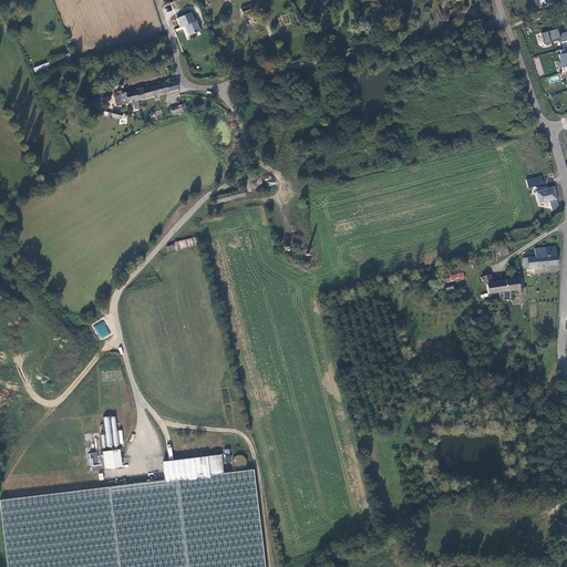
[(246,16),(253,12),(250,6),(244,8),(246,16)]
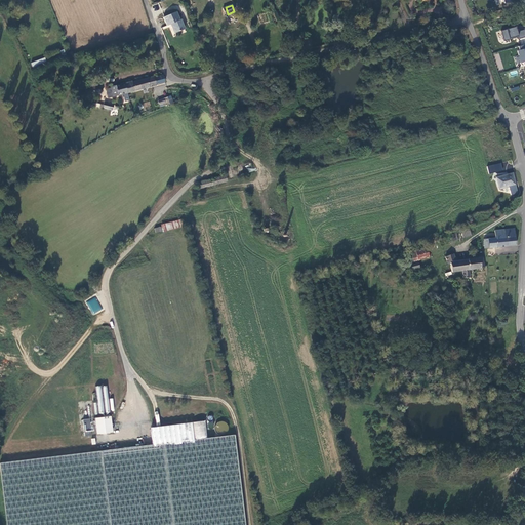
[(176,11),(163,16),(167,25),(170,24),(174,33),(185,29),(182,19),(179,19),(176,11)]
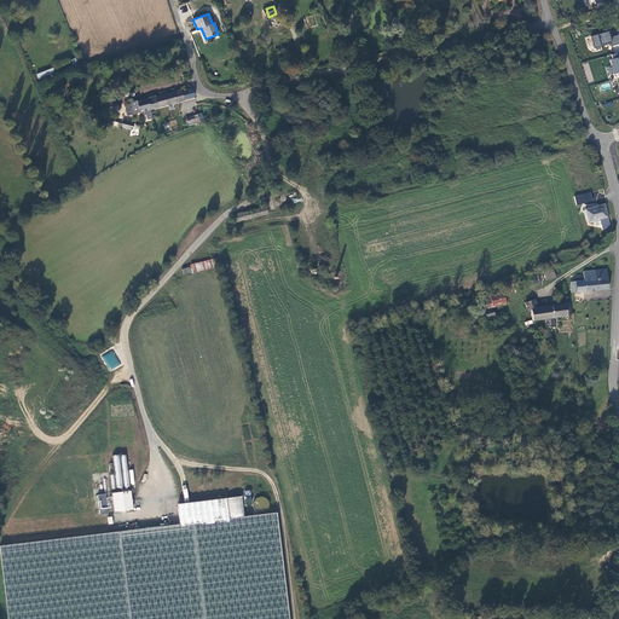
[(618,45),(618,40),(618,35),(609,38),(608,33),(591,38),(595,50),(611,45),(612,47),(618,45)]
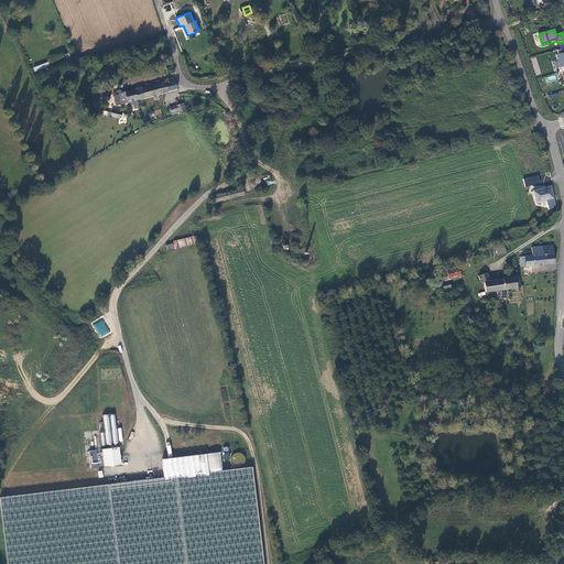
[(63,63),(60,56),(41,62),(43,69),(63,63)]
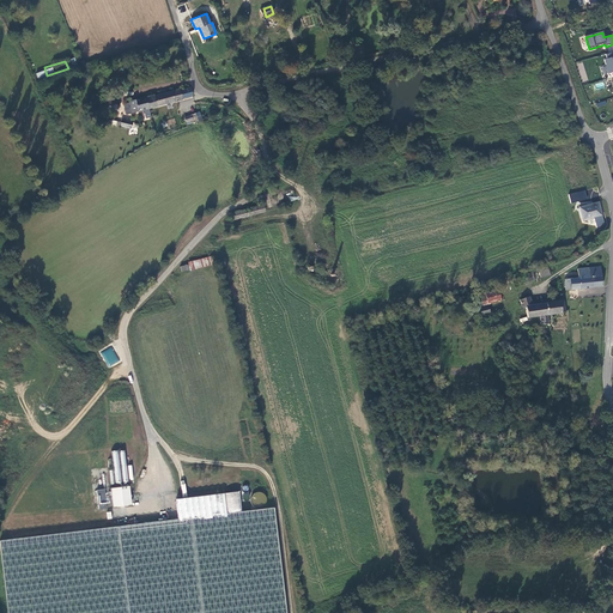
[(193,96),(190,87),(181,90),(156,96),(155,95),(147,97),(150,108),(183,99),(183,98),(193,96)]
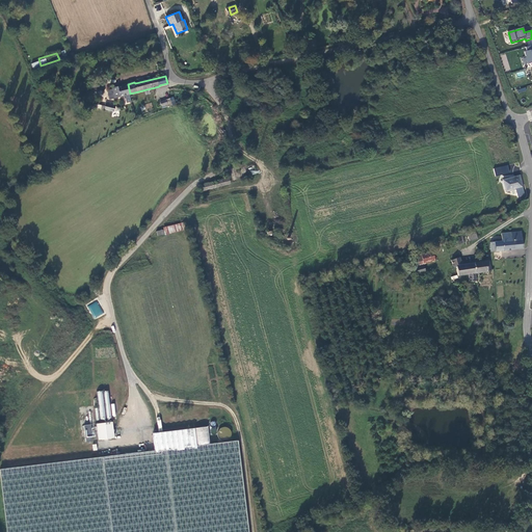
[(130,94),(128,84),(113,87),(113,89),(109,90),(111,99),(126,95),(128,103),(132,102),(130,94)]
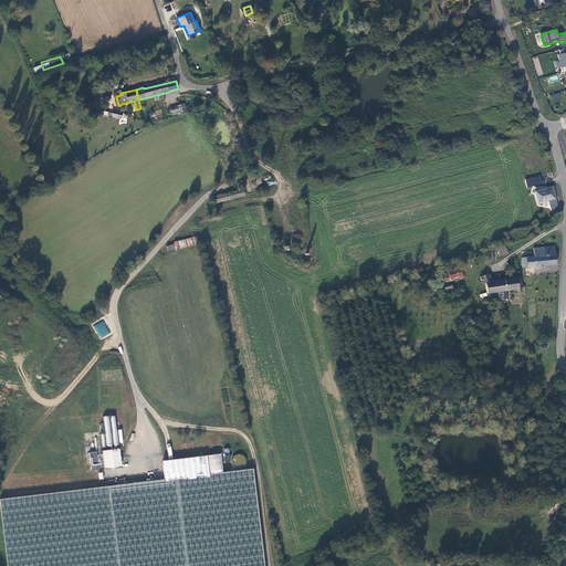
[(260,188),(269,186),(265,171),(241,177),(245,195),(261,191),(260,188)]
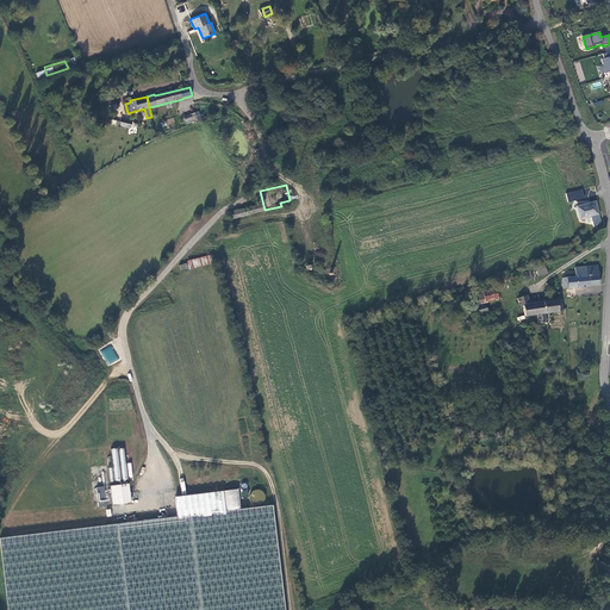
[(583,190),(566,193),(567,203),(585,198),(583,190)]
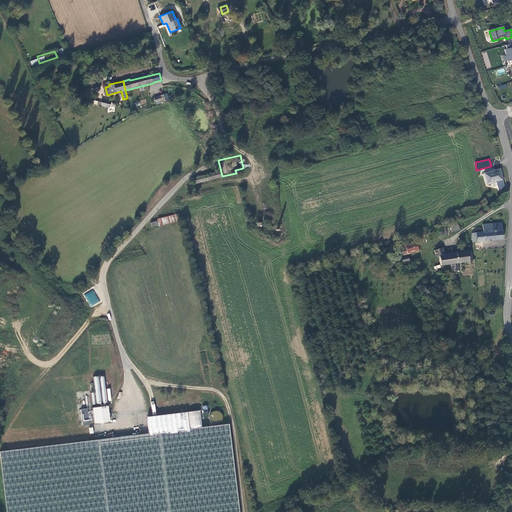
[(487,182),(496,179),(497,180),(503,179),(500,167),(484,172),(487,182)]
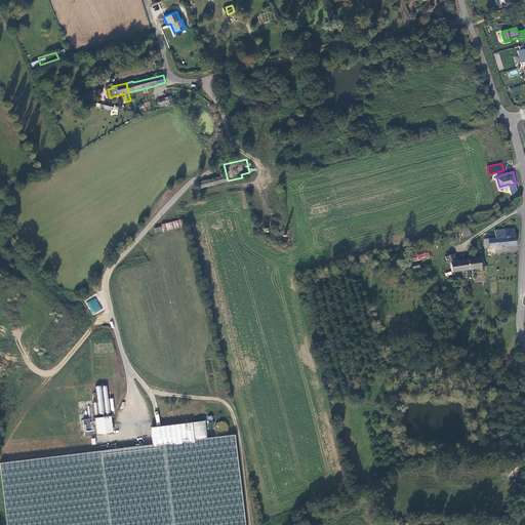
[(212,179),(197,184),(199,189),(213,185),(212,179)]
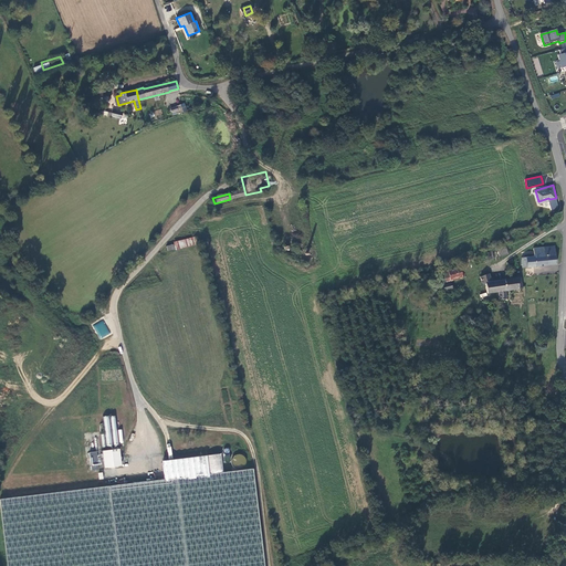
[(176,251),(197,244),(195,237),(173,242),(174,244),(175,249),(176,251)]
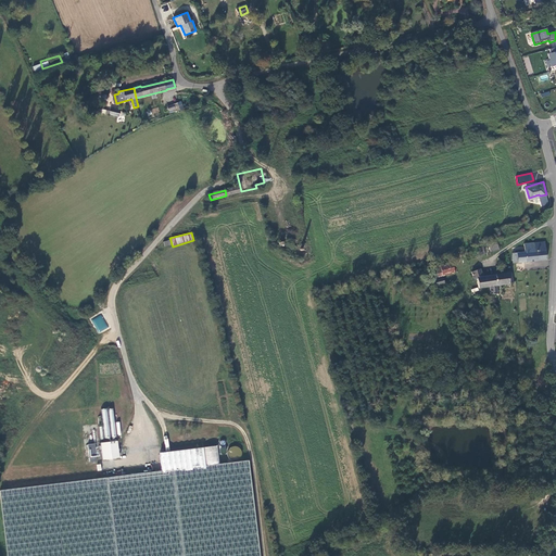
[(514,262),(545,258),(544,241),(525,242),(525,251),(521,251),(520,249),(517,249),(517,252),(513,252),(514,262)]
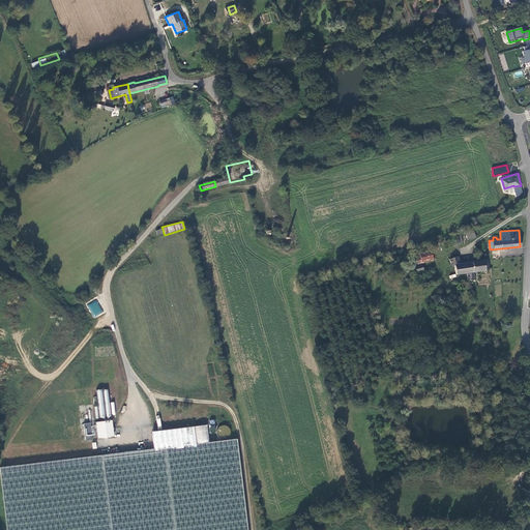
[(432,249),(409,256),(412,265),(422,263),(434,260),(432,249)]
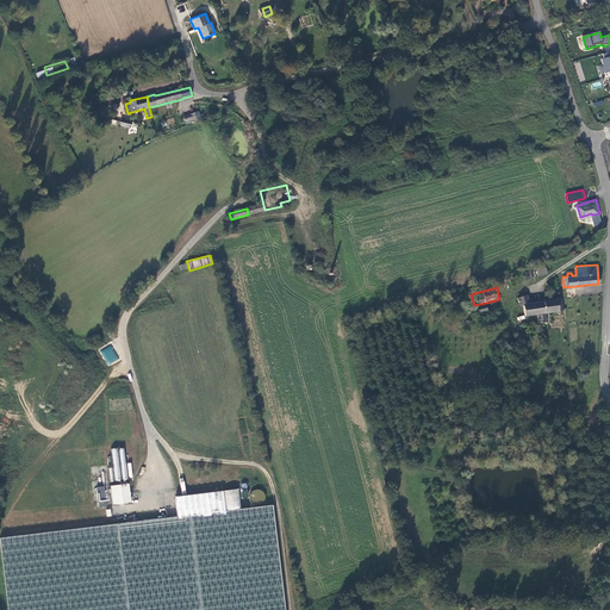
[(526,290),(516,292),(520,304),(522,303),(524,315),(536,313),(539,322),(546,321),(545,312),(564,310),(562,298),(530,302),(526,290)]
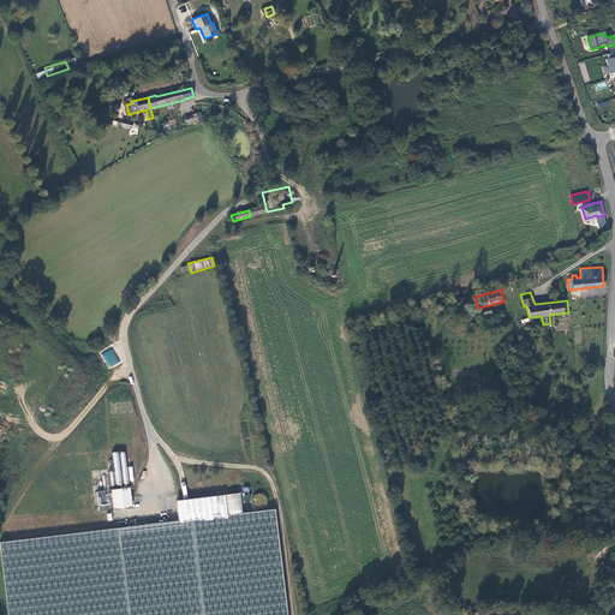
[(478,308),(481,317),(493,314),(490,305),(478,308)]
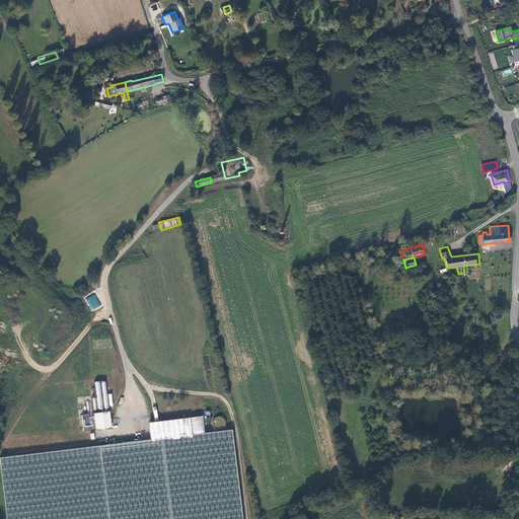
[(93,293),(85,299),(92,310),(101,305),(93,293)]
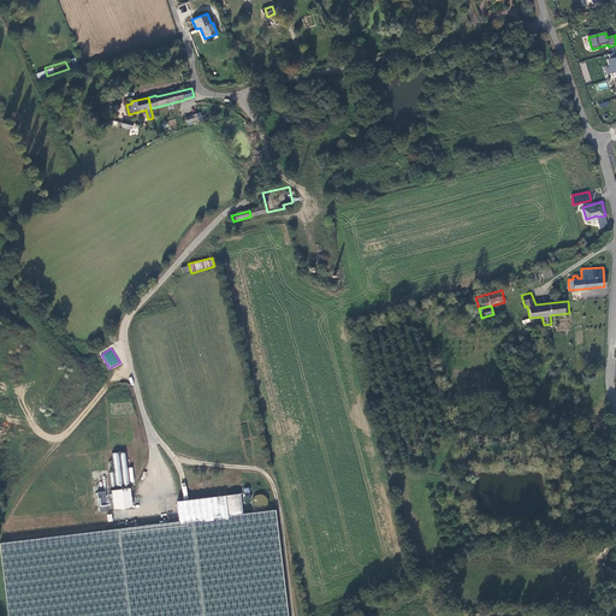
[(117,485),(129,484),(125,452),(112,454),(117,485)]
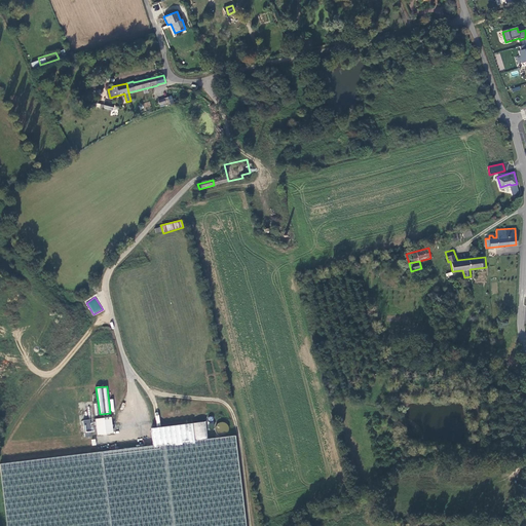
[(110,416),(95,417),(97,434),(111,431),(110,416)]
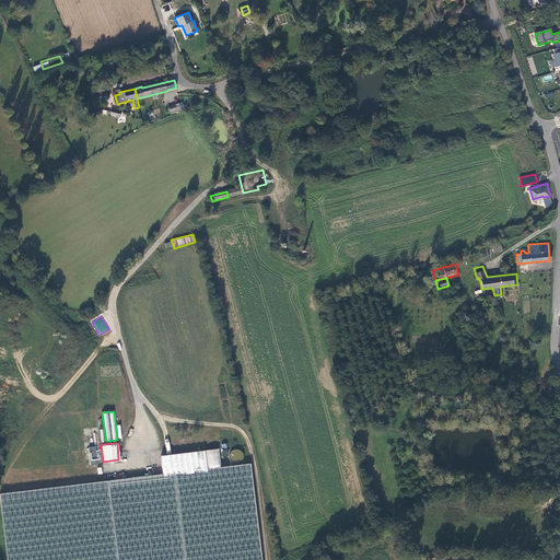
[(89,447),(90,461),(98,459),(97,446),(89,447)]
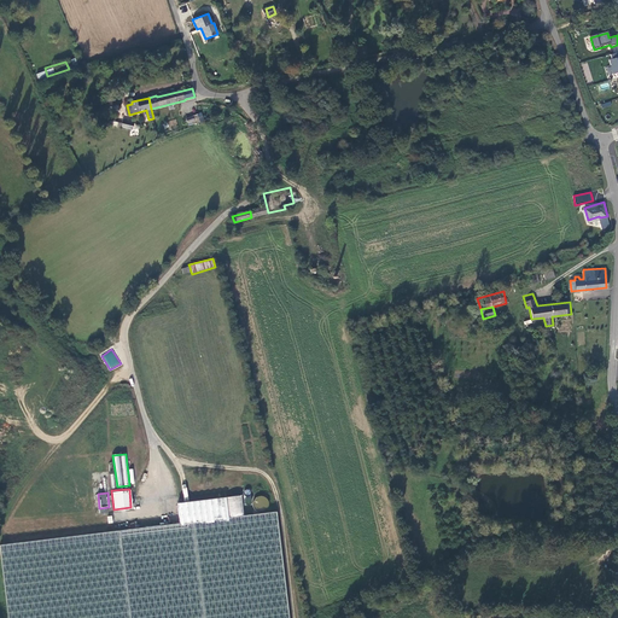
[(251,502),(251,503),(251,505),(251,506),(251,507),(252,508),(254,509),(255,509),(255,511),(257,511),(258,511),(260,511),(261,511),(262,511),(263,509),(266,508),(266,507),(267,505),(267,503),(267,501),(266,500),(264,499),(264,497),(263,496),(262,496),(261,495),(260,495),(258,495),(257,495),(256,496),(255,496),(254,497),(252,497),(252,499),(251,500),(251,502)]
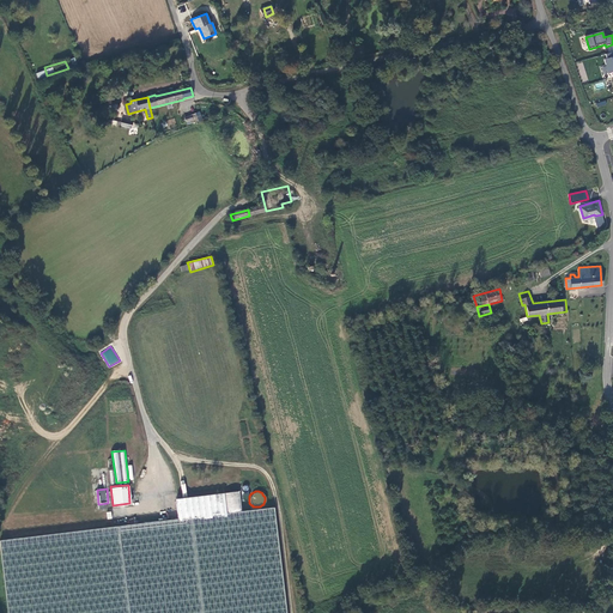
[(176,519),(224,513),(222,492),(175,498),(176,519)]
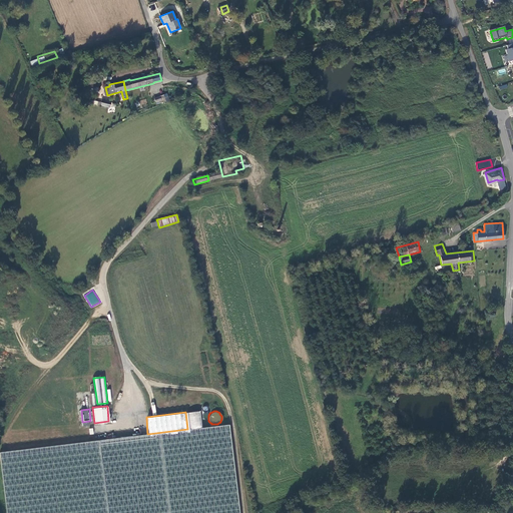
[(0,451),(7,512),(240,512),(230,424),(0,451)]
